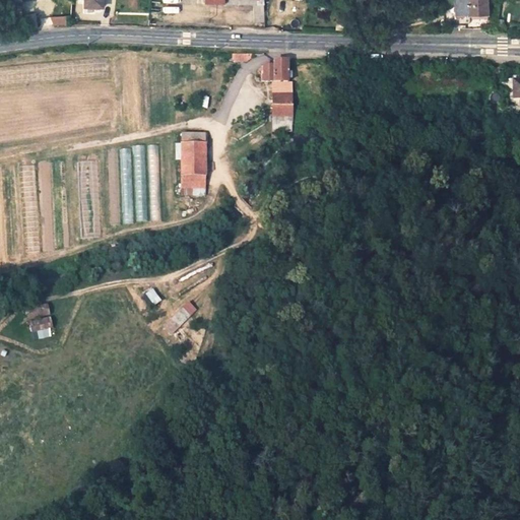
[(263,0),(204,0),(205,4),(256,4),(256,21),(264,21),(263,0)]
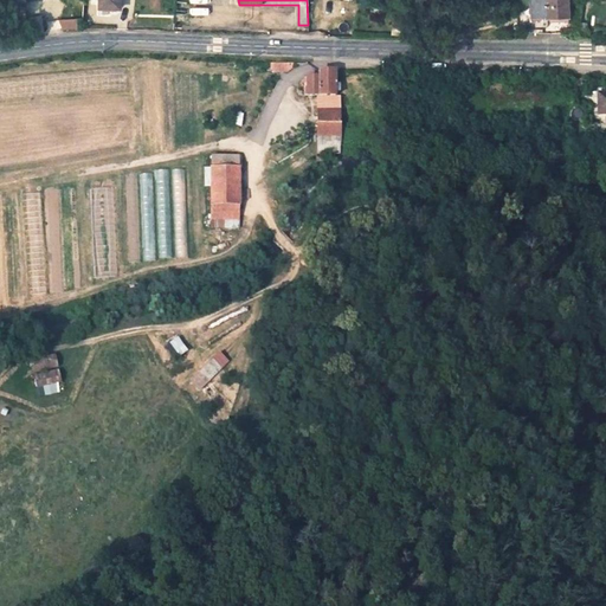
[(568,23),(567,0),(529,0),(530,18),(541,18),(546,18),(547,21),(549,23),(550,33),(561,33),(561,21),(568,23)]
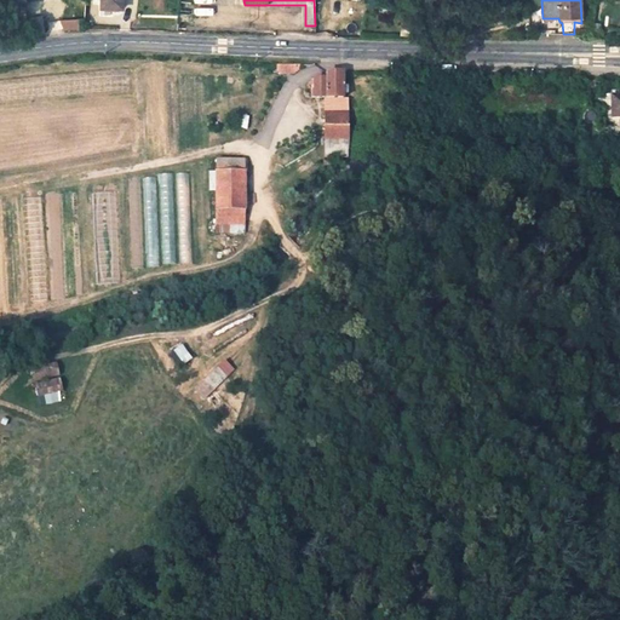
[(44,34),(41,17),(32,18),(34,35),(44,34)]
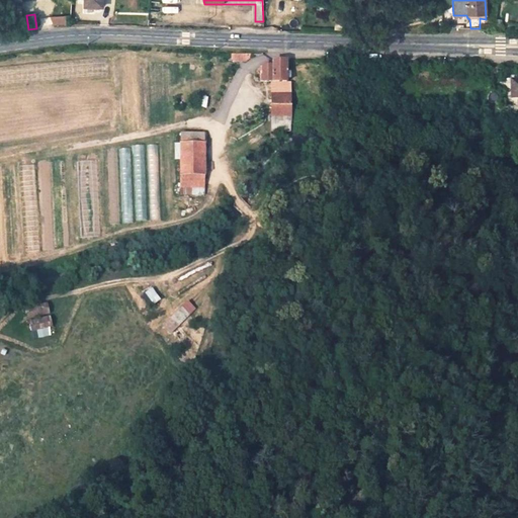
[(263,70),(263,82),(277,81),(287,81),(286,60),(273,60),(273,66),(263,66),(263,70)]
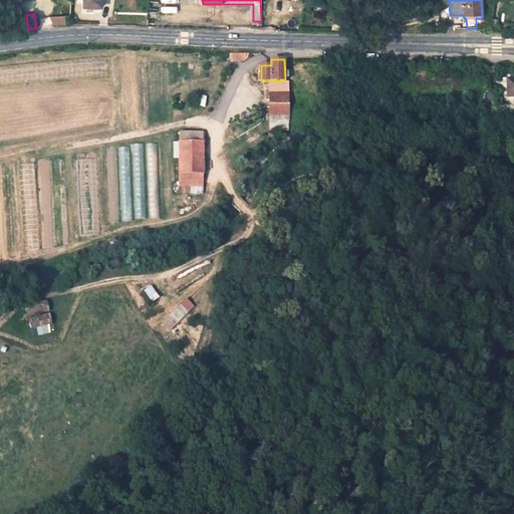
[(275,80),(275,93),(288,93),(288,80),(285,80),(275,80)]
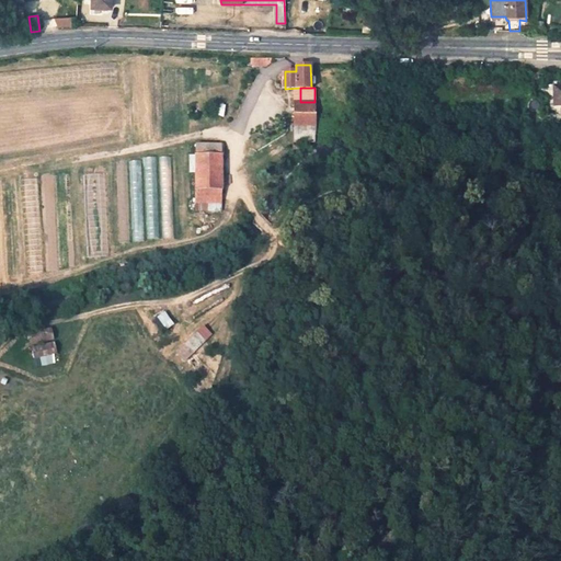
[(316,125),(315,102),(300,102),(296,103),(296,125),(316,125)]
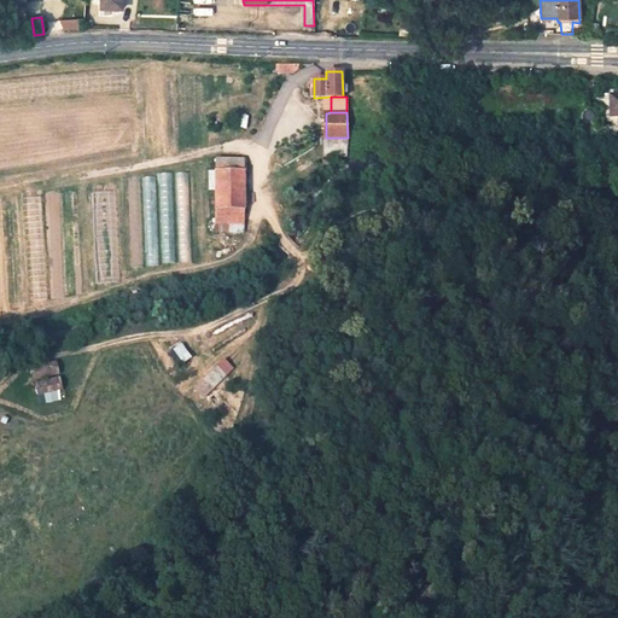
[(348,138),(326,138),(324,138),(324,151),(348,151),(348,138)]
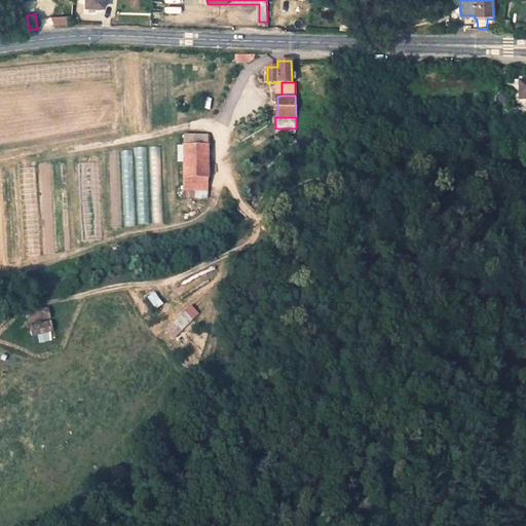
[(208,135),(183,135),(184,146),(208,146),(208,135)]
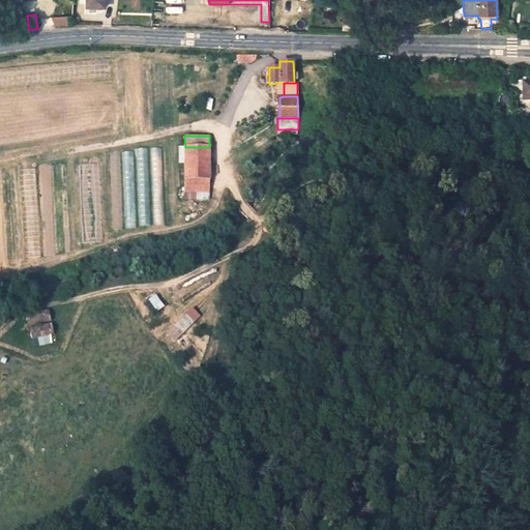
[(209,199),(209,147),(185,147),(185,199),(209,199)]
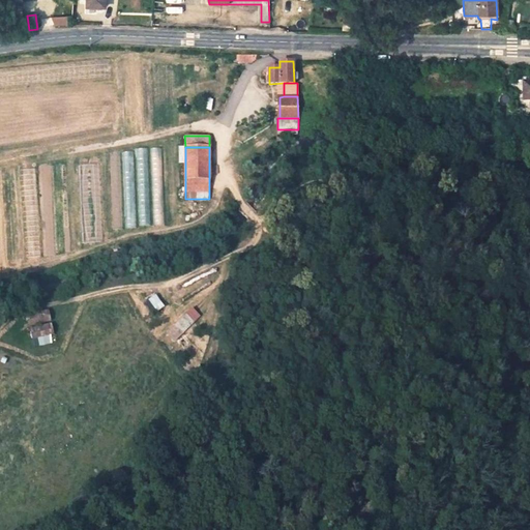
[(124,228),(137,227),(126,153),(109,155),(113,188),(121,186),(122,190),(112,192),(114,206),(111,207),(114,228),(124,227),(124,228)]
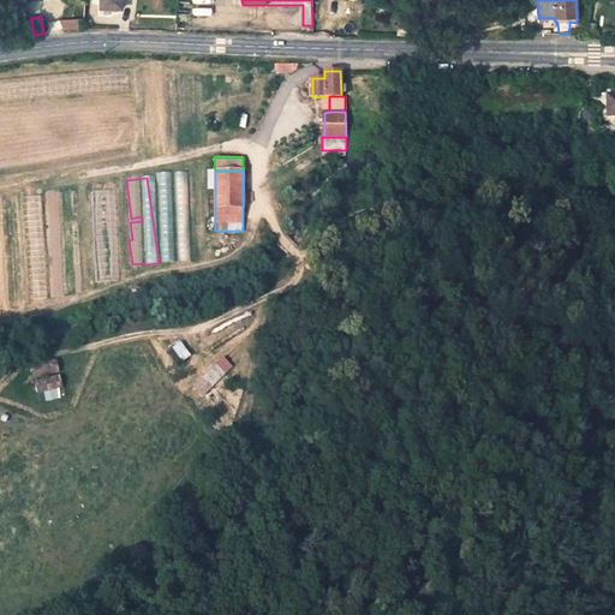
[(118,280),(114,192),(93,192),(95,281),(118,280)]
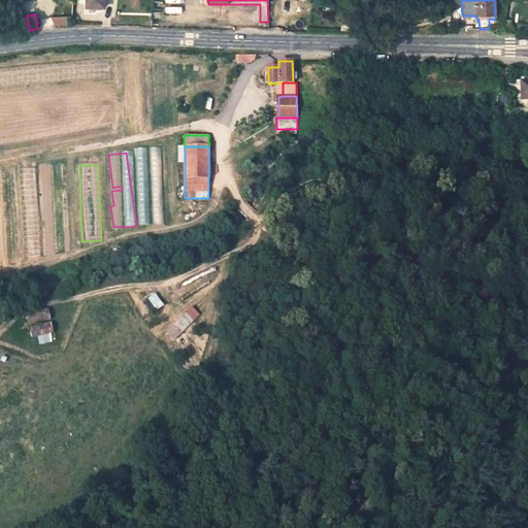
[(32,213),(37,212),(35,169),(21,170),(23,200),(32,200),(32,213)]
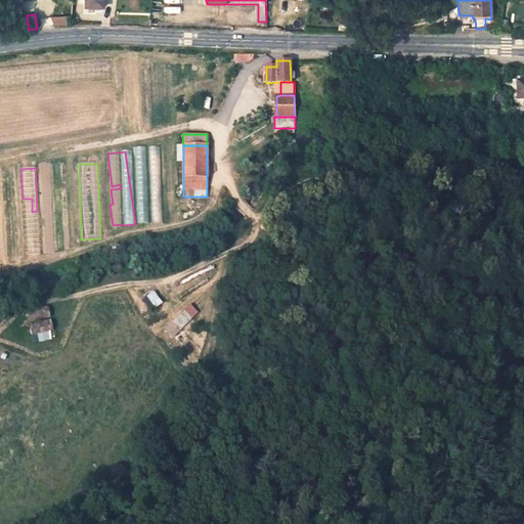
[(30,322),(51,317),(48,305),(27,311),(30,322)]
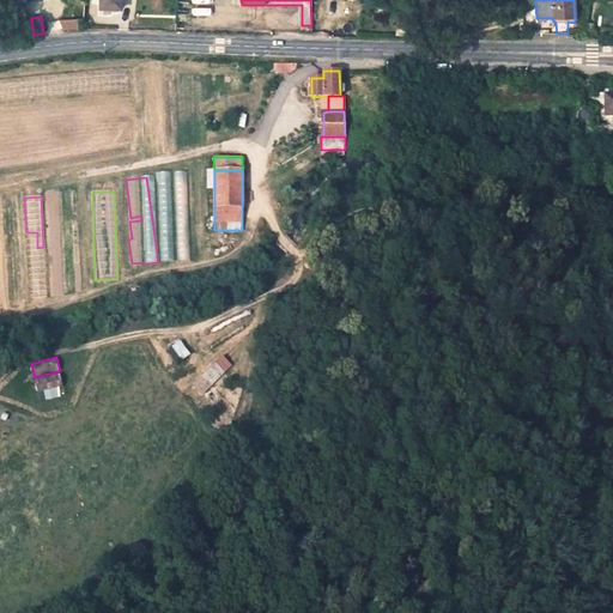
[(230,366),(220,357),(214,362),(225,372),(230,366)]
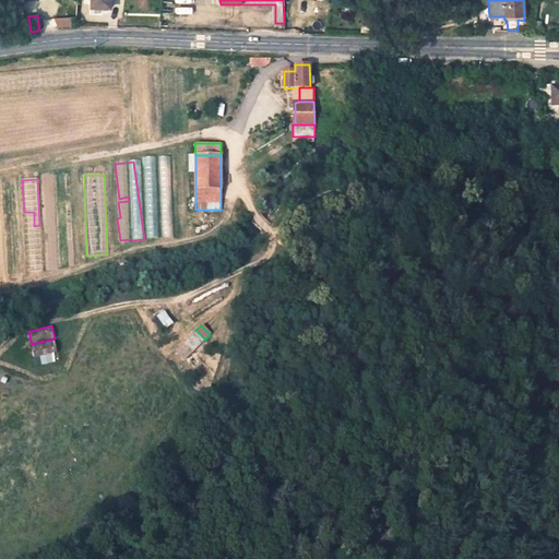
[(185,341),(194,349),(205,340),(195,330),(185,341)]
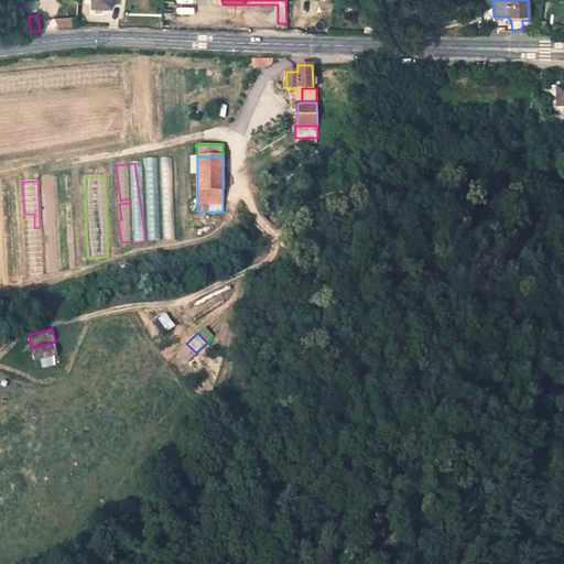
[(32,349),(38,368),(60,364),(55,344),(32,349)]
